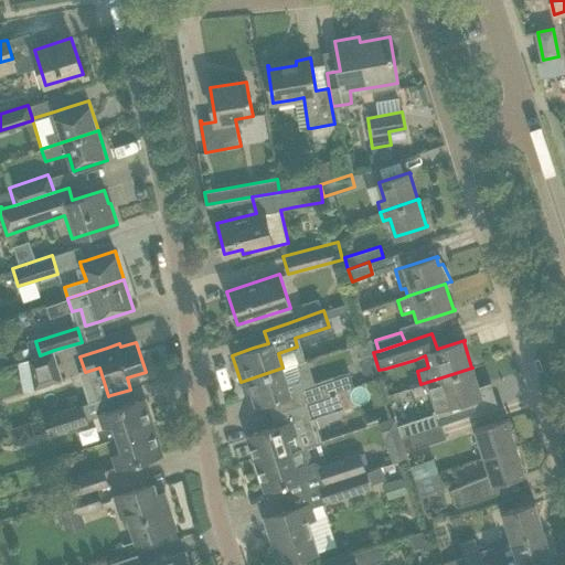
[(40,355),(28,359),(32,382),(34,388),(63,381),(54,350),(40,355)]
